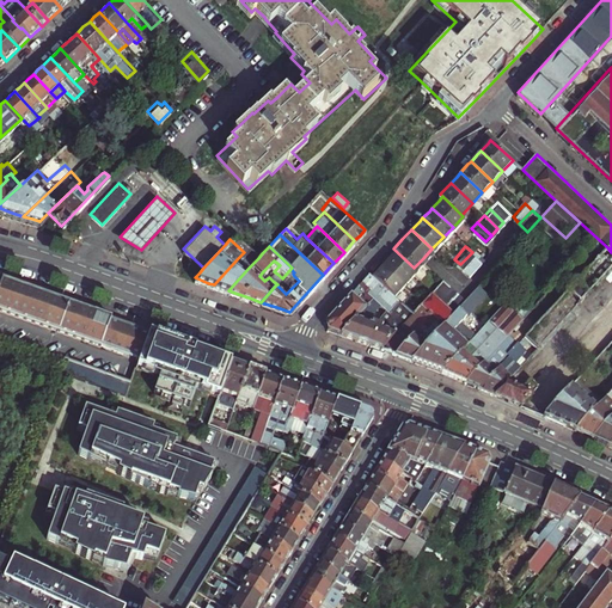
[(525,335),(530,339),(538,347),(611,268),(611,252),(607,247),(525,335)]
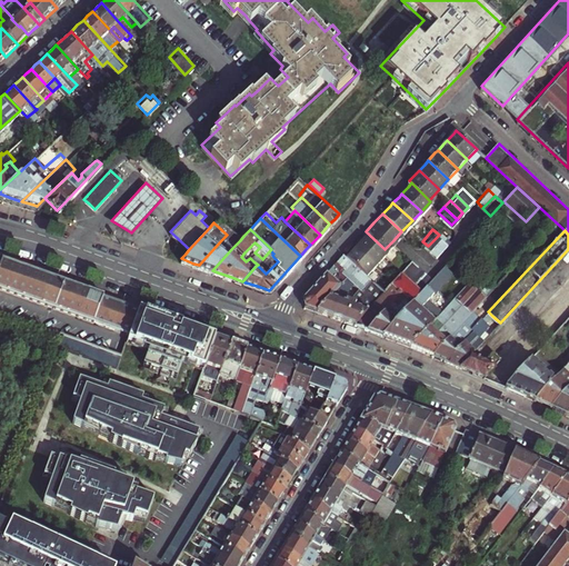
[(362,235),(356,241),(376,260),(385,249),(366,231),(362,235)]
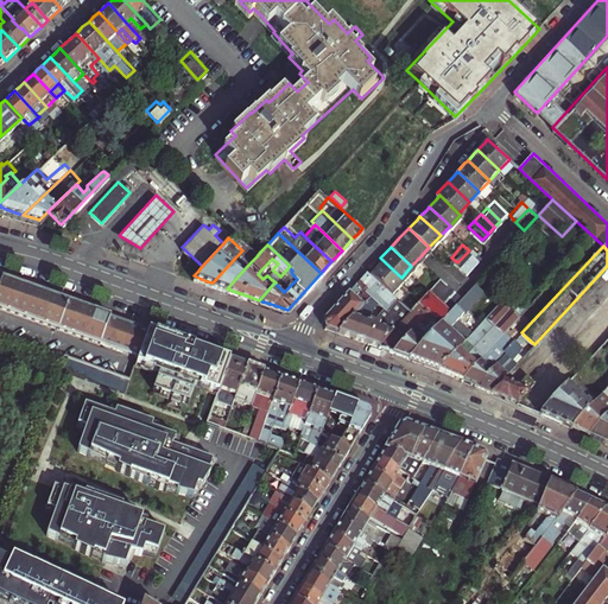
[(477,259),(469,250),(457,262),(466,271),(477,259)]
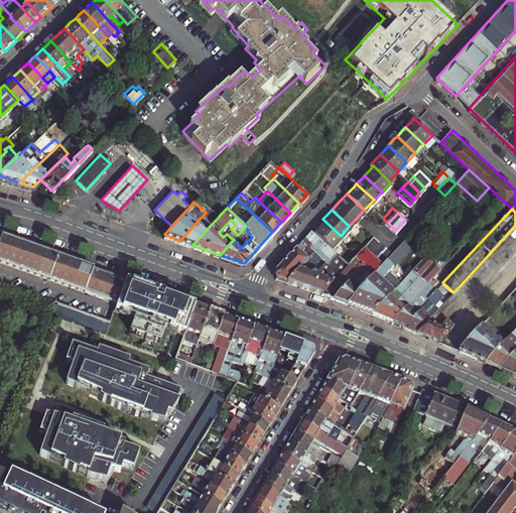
[(187,243),(192,245),(210,226),(201,218),(180,240),(187,243)]
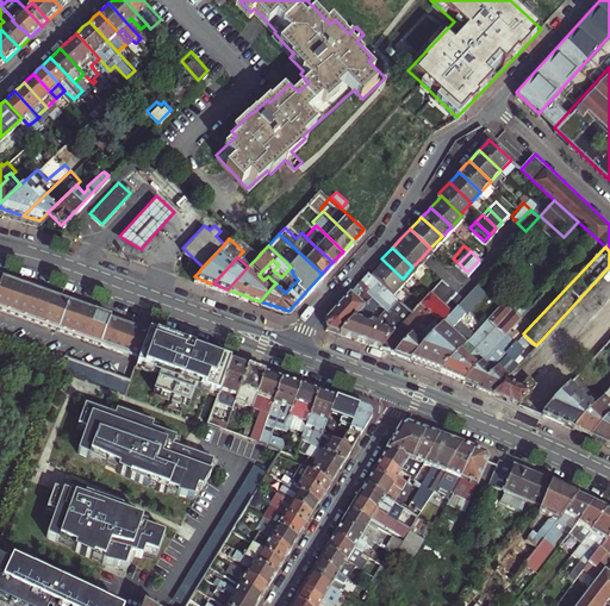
[(369,270),(391,291),(403,279),(381,258),(375,264),(369,270)]
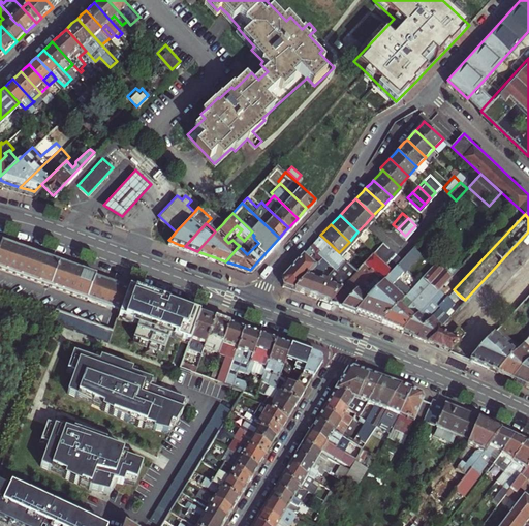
[(318,251),(323,255),(330,261),(334,266),(336,268),(345,258),(339,252),(320,235),(319,234),(312,241),(320,248),(318,251)]
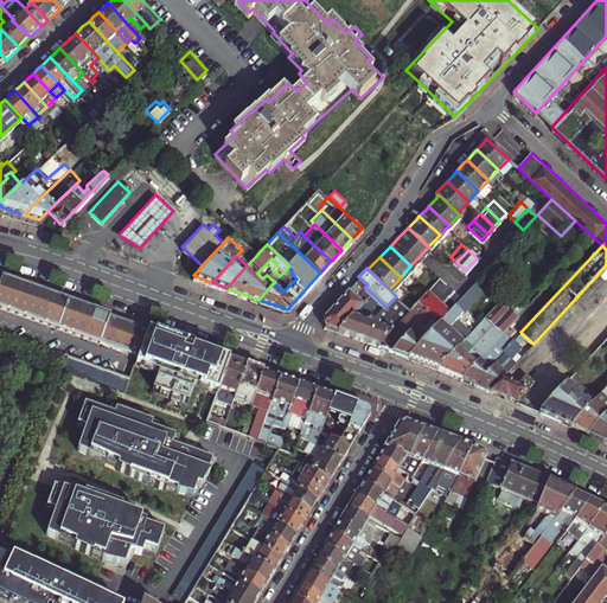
[(257,274),(262,278),(267,275),(261,269),(257,274)]
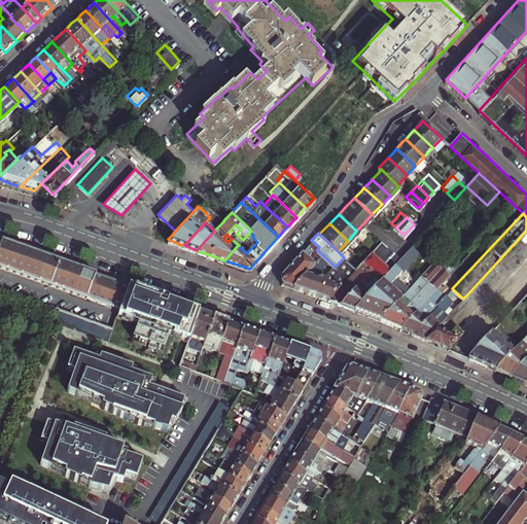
[(386,242),(381,237),(369,249),(372,251),(376,254),(386,242)]
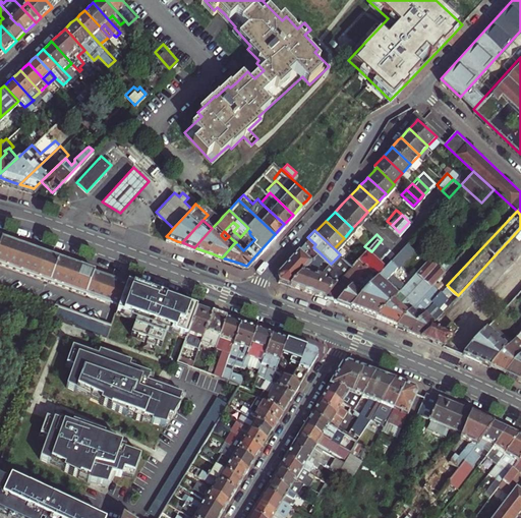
[(243,250),(254,239),(250,235),(239,246),(243,250)]
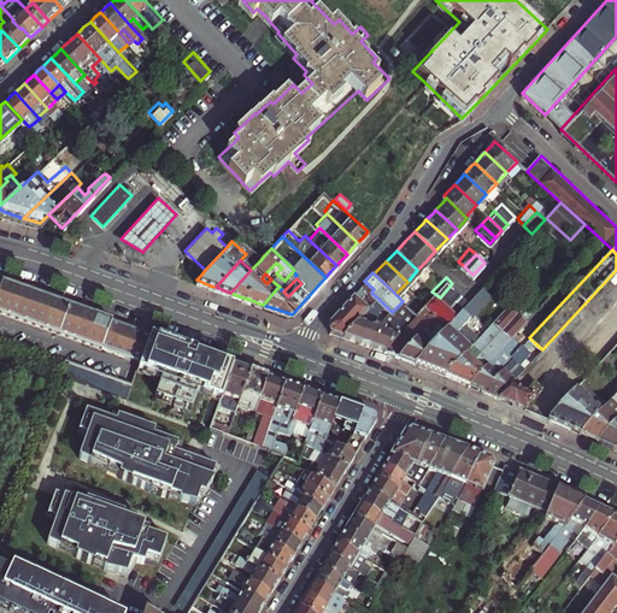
[(70,304),(4,280),(0,290),(0,311),(140,360),(151,332),(89,311),(70,304)]
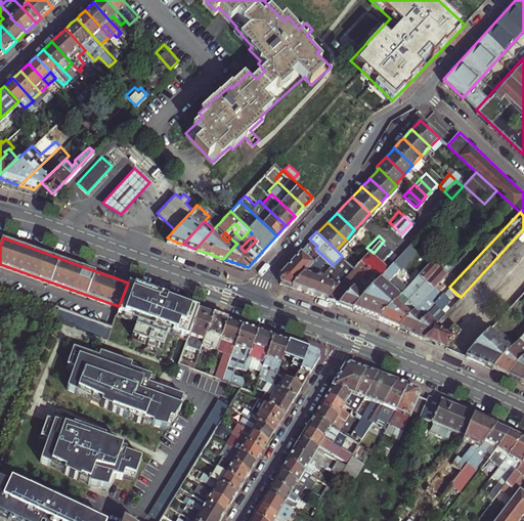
[(309,239),(278,273),(280,279),(288,283),(292,284),(320,253),(315,249),(317,246),(309,239)]
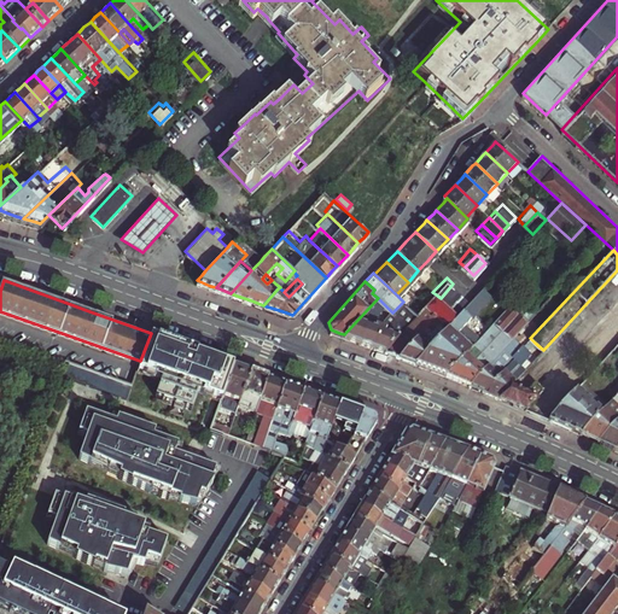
[(460,291),(453,284),(441,298),(447,304),(460,291)]
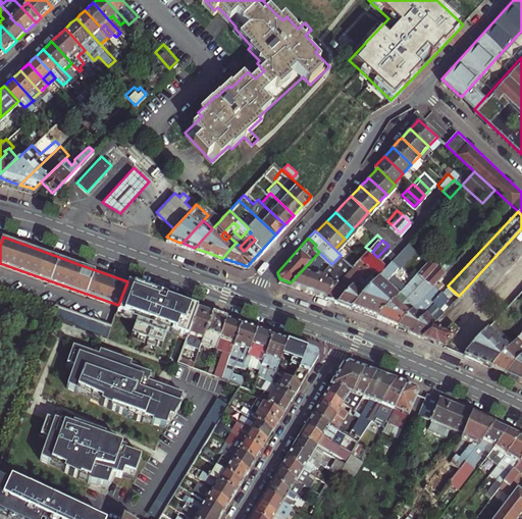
[(376,315),(397,294),(392,289),(395,286),(392,282),(388,286),(384,282),(414,250),(407,244),(397,254),(386,265),(350,305),(368,312),(376,315)]
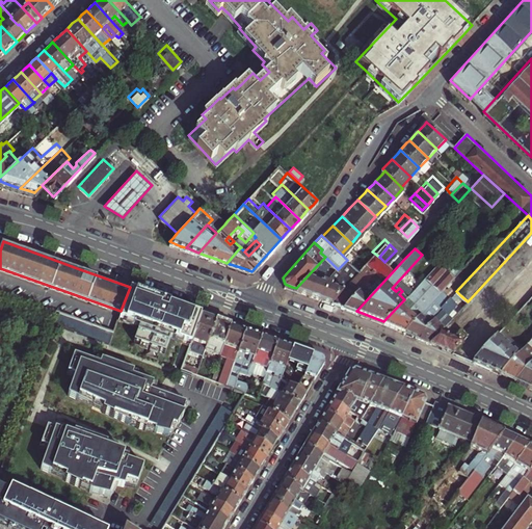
[(471,249),(461,259),(452,248),(446,255),(461,270),(476,255),(471,249)]
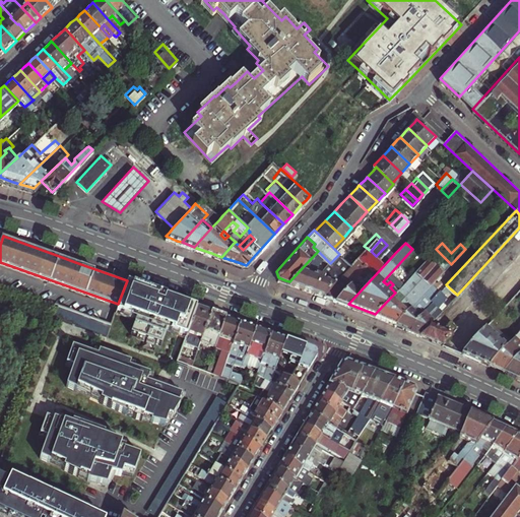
[(387,245),(376,256),(385,264),(395,253),(387,245)]
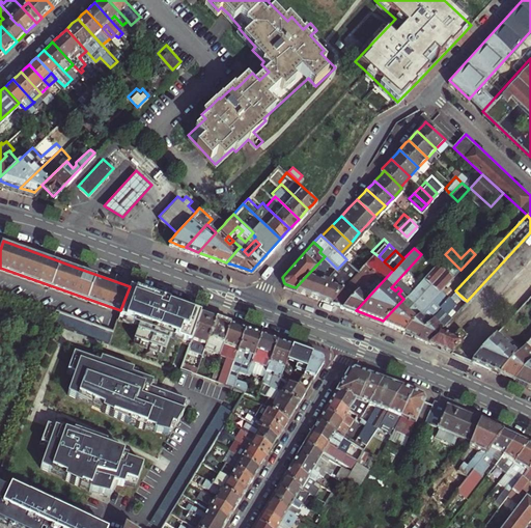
[(331,301),(347,307),(356,310),(393,270),(384,261),(379,256),(374,253),(368,259),(365,262),(373,270),(371,273),(374,276),(369,282),(366,279),(368,276),(360,269),(359,270),(331,301)]
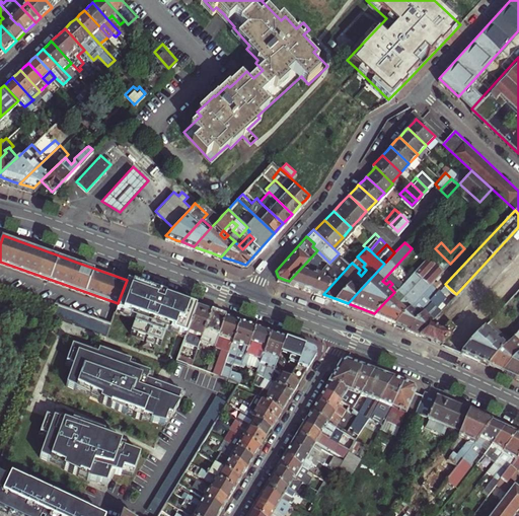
[(383,316),(394,321),(432,283),(450,264),(435,248),(394,292),(374,313),(383,316)]
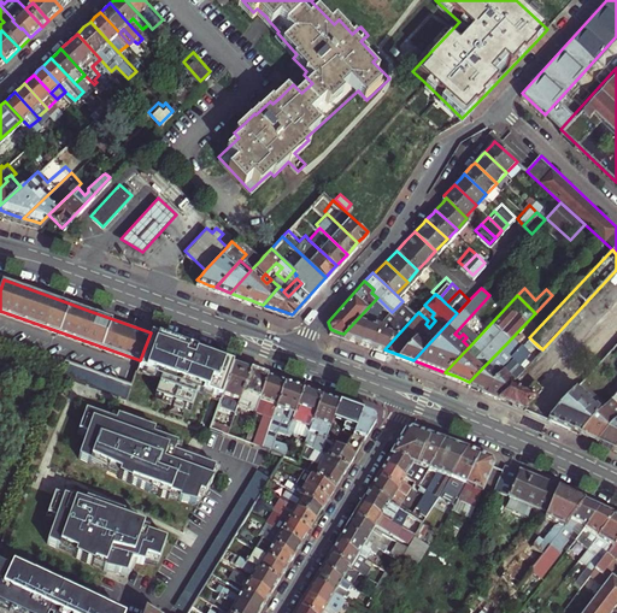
[(403,301),(392,312),(389,310),(378,323),(375,320),(372,324),(369,322),(385,305),(377,298),(344,334),(354,337),(376,346),(385,349),(417,313),(403,301)]
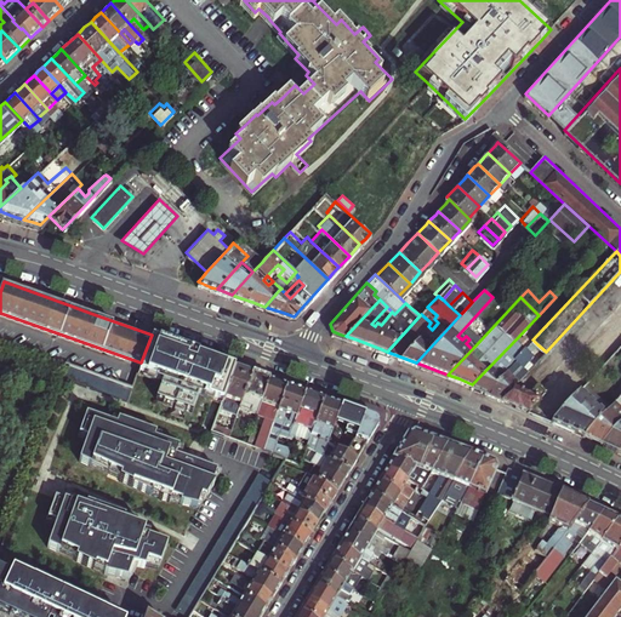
[(615,349),(620,342),(620,308),(585,347),(593,355),(602,363),(615,349)]
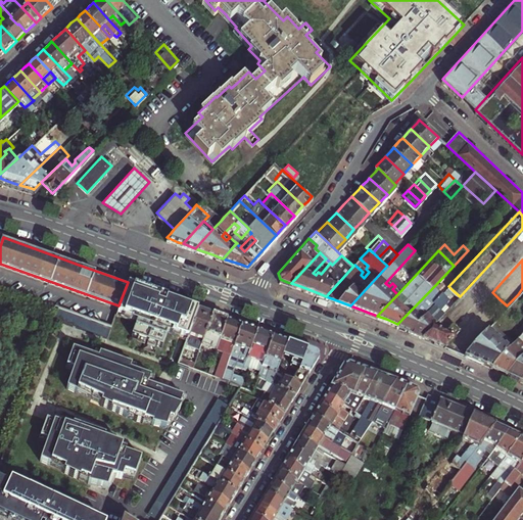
[(200,308),(128,282),(119,305),(116,310),(117,310),(116,314),(133,320),(134,316),(140,319),(134,334),(141,337),(140,340),(147,343),(148,339),(150,340),(149,344),(157,346),(158,343),(164,345),(171,329),(174,331),(173,333),(189,339),(200,308)]
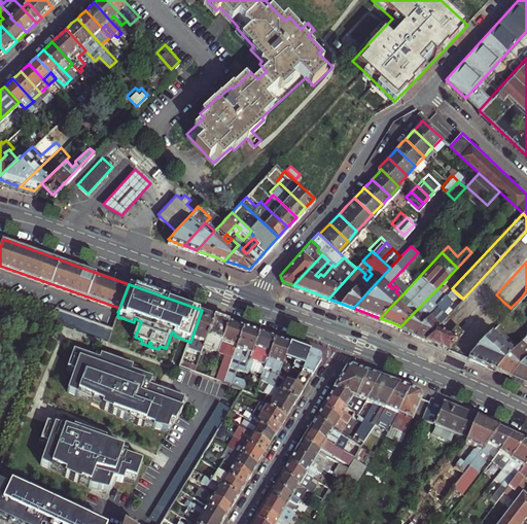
[(437,303),(446,294),(438,287),(400,326),(408,329),(413,333),(440,305),(437,303)]
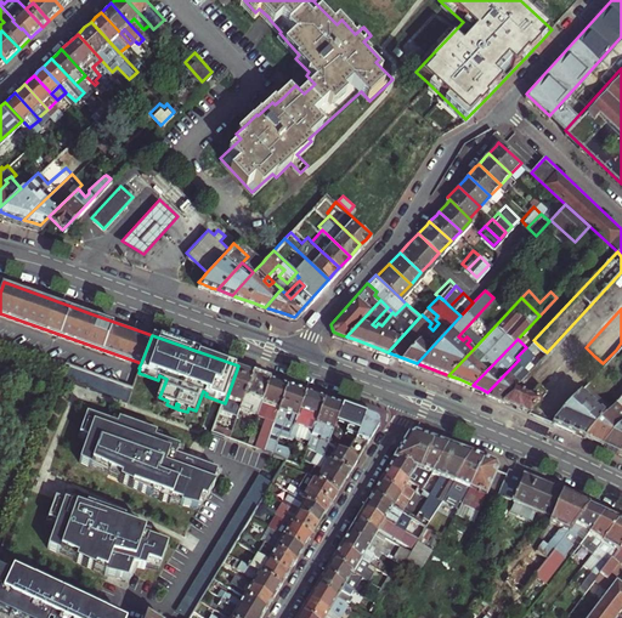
[(502,398),(514,386),(519,381),(513,376),(533,355),(531,352),(538,345),(533,340),(526,347),(516,357),(519,359),(487,392),(493,395),(502,398)]
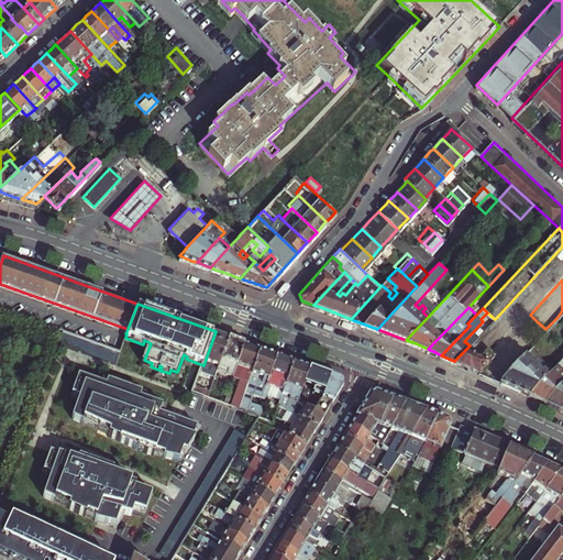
[(118,361),(121,349),(62,328),(57,340),(118,361)]
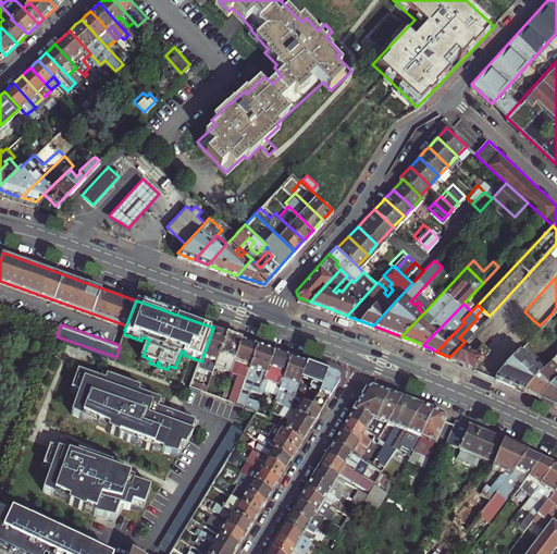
[(213,328),(201,361),(201,364),(215,369),(217,366),(229,334),(222,331),(213,328)]
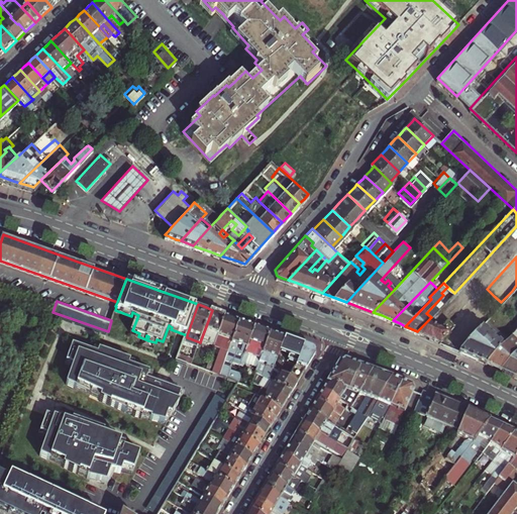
[(201,339),(214,344),(226,314),(220,313),(212,310),(201,339)]
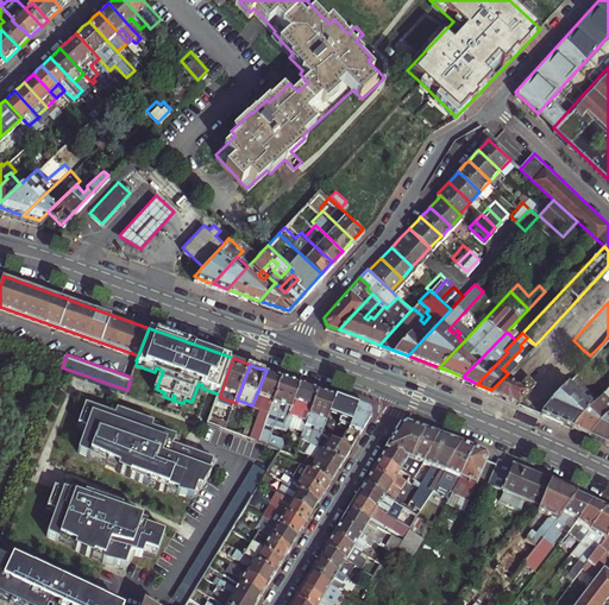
[(554,417),(571,424),(597,397),(577,379),(585,370),(581,365),(537,410),(554,417)]
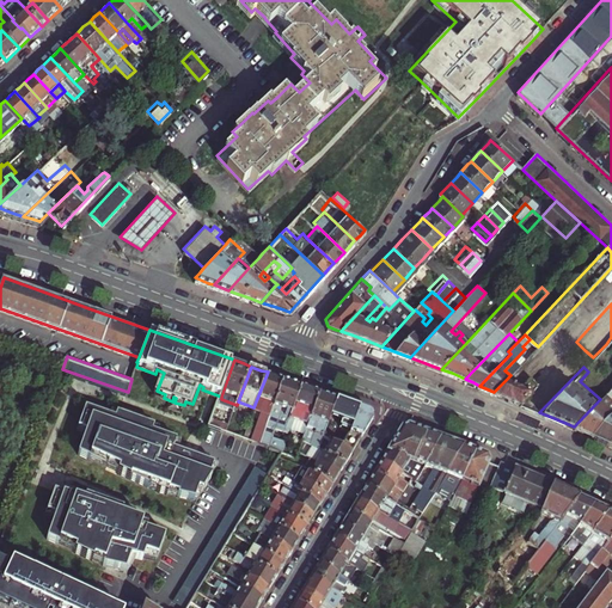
[(279,376),(268,372),(254,407),(262,410),(251,437),(262,441),(285,379),(279,376)]
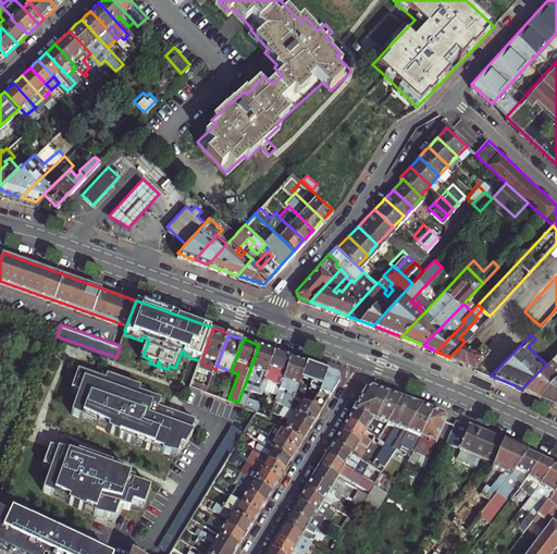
[(473,352),(462,362),(472,367),(489,348),(482,342),(473,352)]
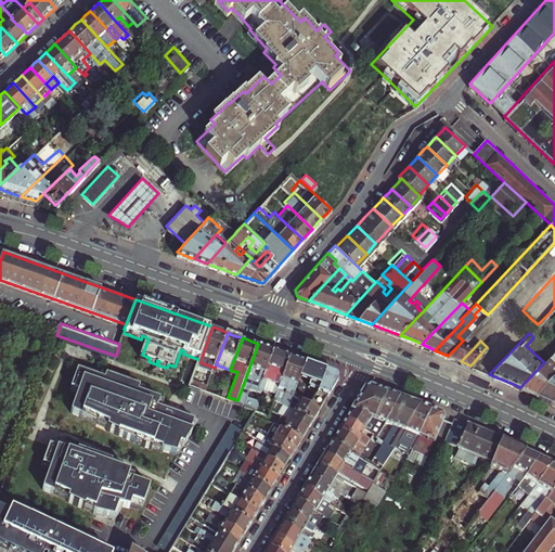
[(248,387),(259,390),(261,386),(275,349),(268,347),(258,344),(237,400),(254,407),(256,398),(245,395),(248,387)]
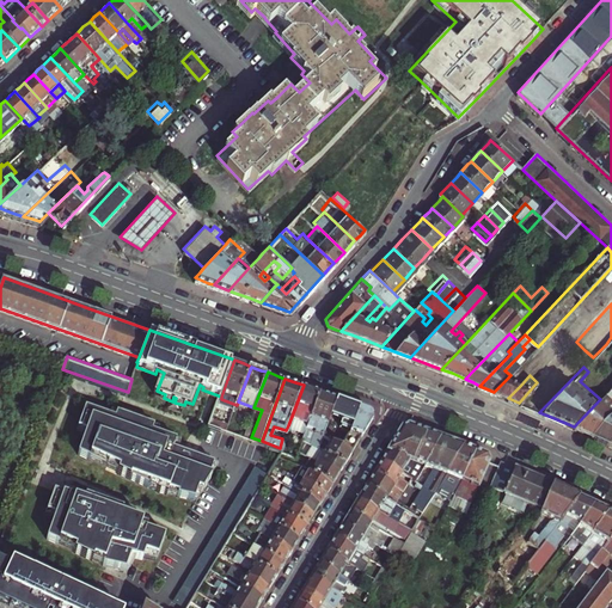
[(520,386),(506,380),(494,392),(508,398),(520,386)]
